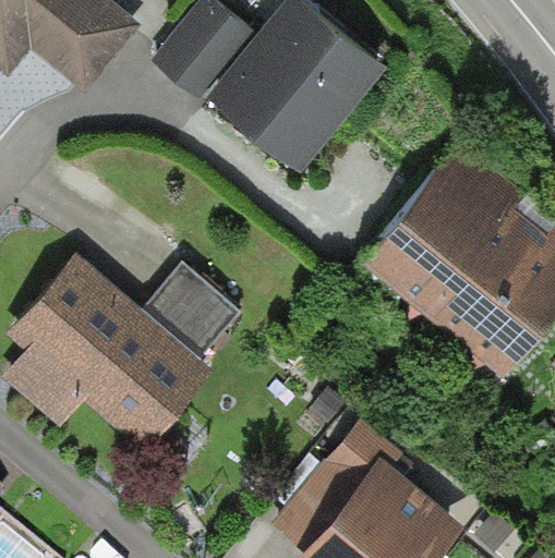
[(0,72),(5,76),(29,48),(82,91),(135,26),(103,0),(0,0),(0,72)]
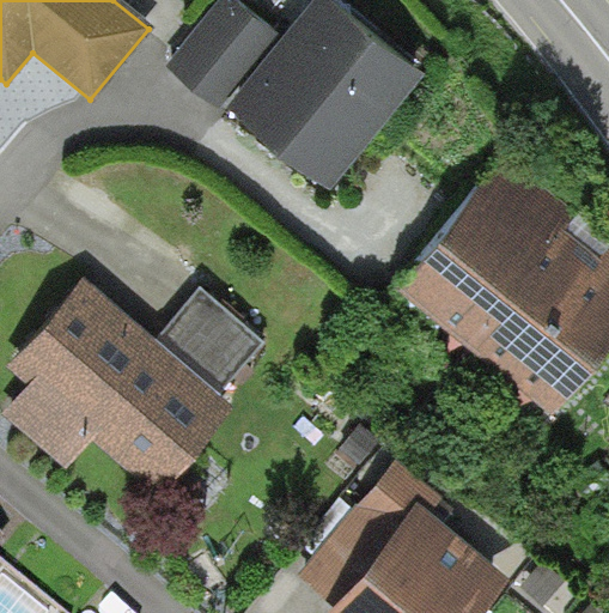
[(278,31),(237,0),(215,0),(164,66),(215,108),(278,31)]
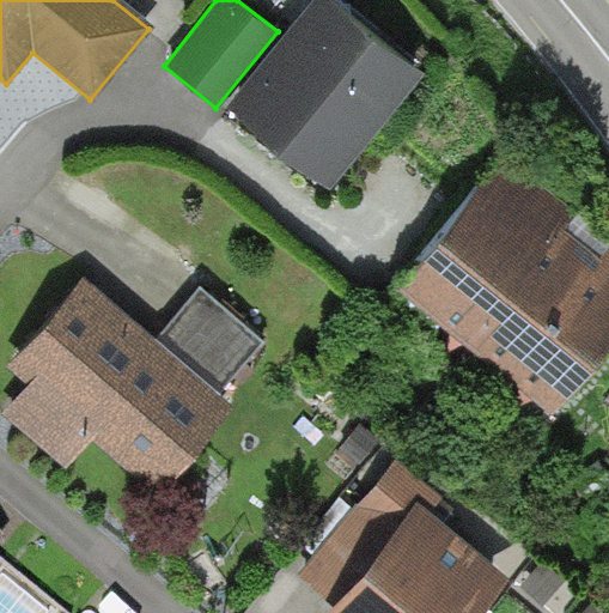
[(421,73),(330,0),(310,0),(223,111),(329,190),(421,73)]
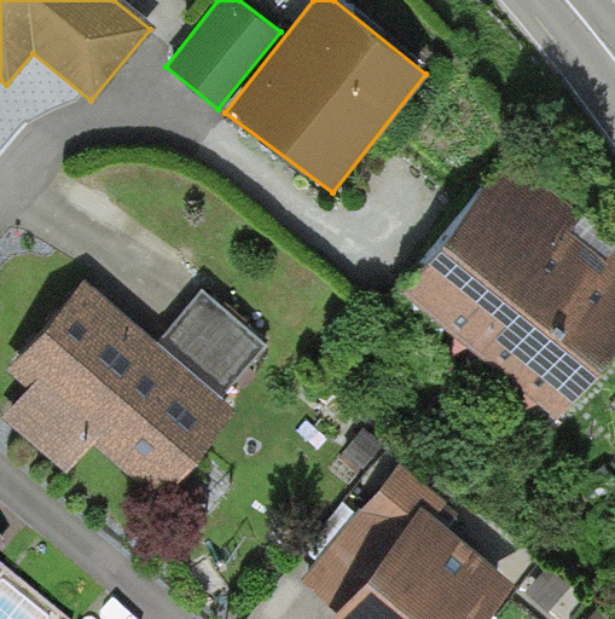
[(580,214),(505,155),(396,291),(553,417),(614,340),(614,241),(603,255),(569,229),(580,214)]
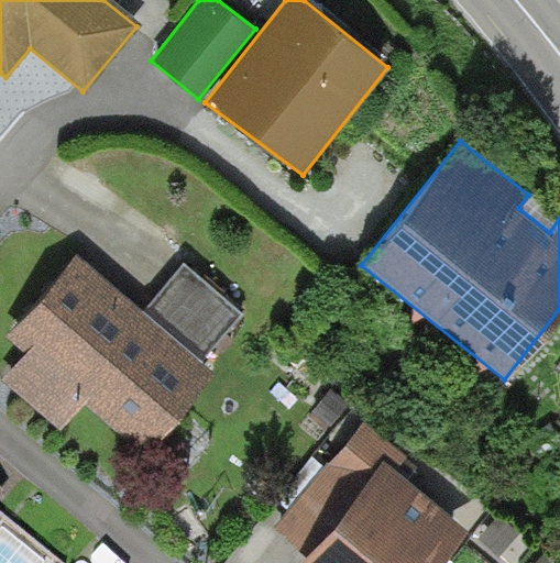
[(149,454),(215,374),(200,362),(141,311),(75,254),(6,335),(23,353),(0,378),(59,430),(83,404),(149,454)]
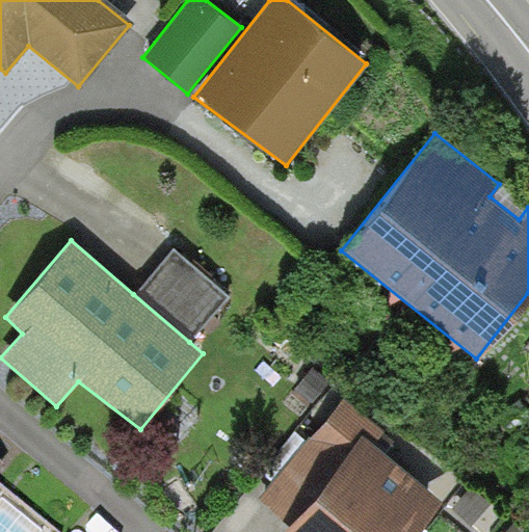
[(173,249),(133,294),(189,342),(227,298),(173,249)]
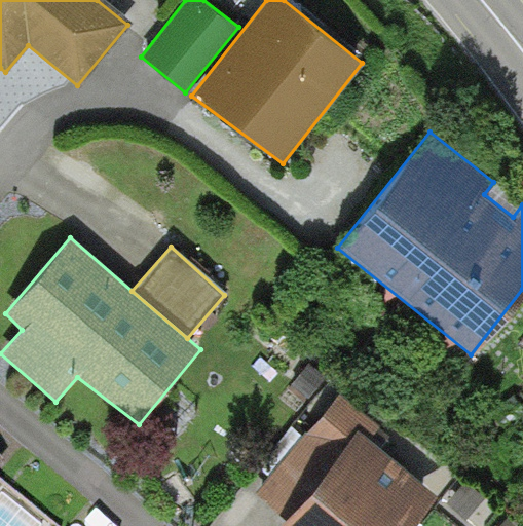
[(412,525),(437,498),(368,435),(376,424),(339,393),(256,491),(284,516),(274,525),(412,525)]
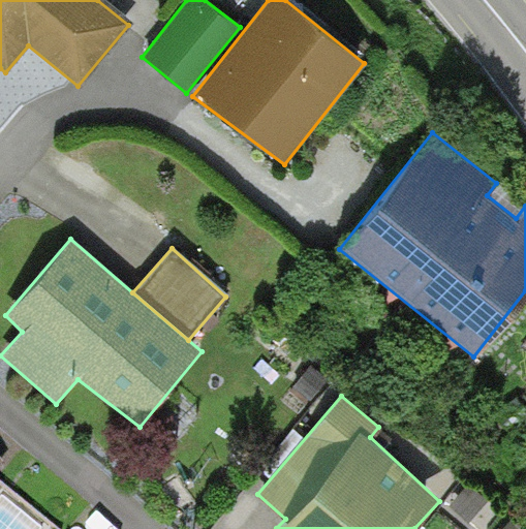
[(0,528),(42,528),(14,507),(0,525),(0,528)]
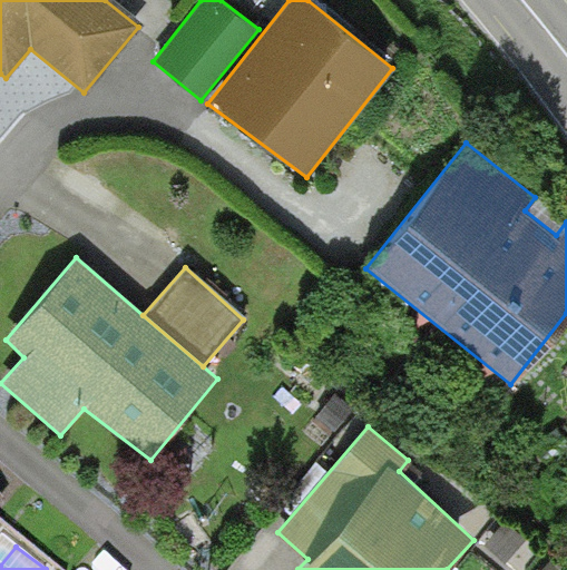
All buildings are outlined.
